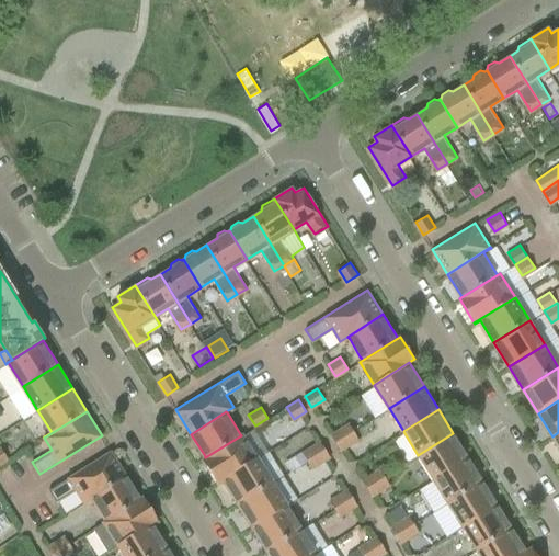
[(354,430),(349,422),(331,433),(337,441),(354,430)]
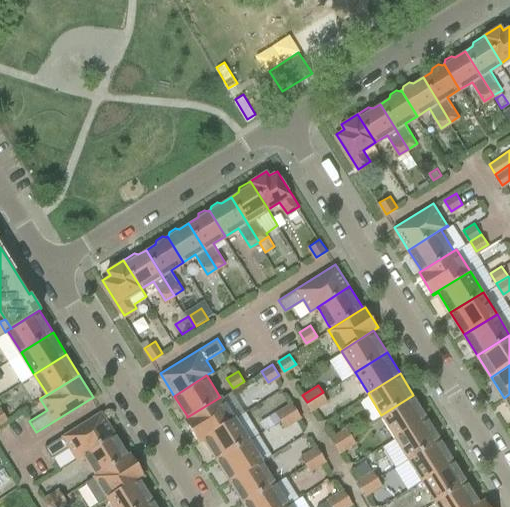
[(307,402),(311,409),(327,399),(323,392),(307,402)]
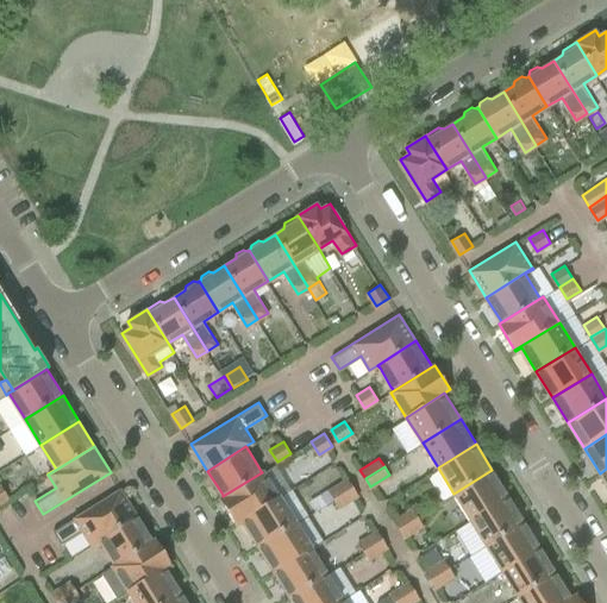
[(220,497),(236,523),(280,496),(264,470),(262,472),(223,496),(220,497)]
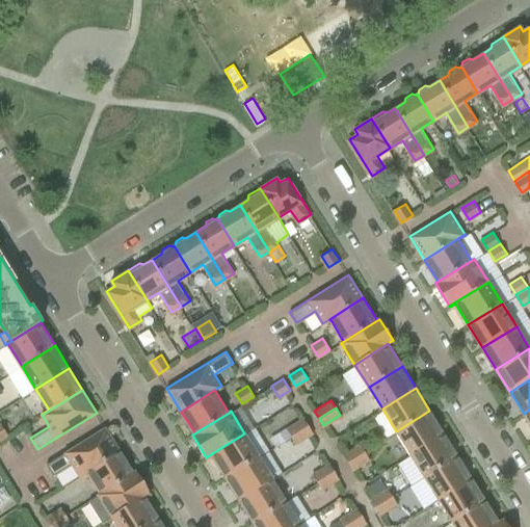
[(396,431),(411,453),(444,432),(429,411),(396,431)]
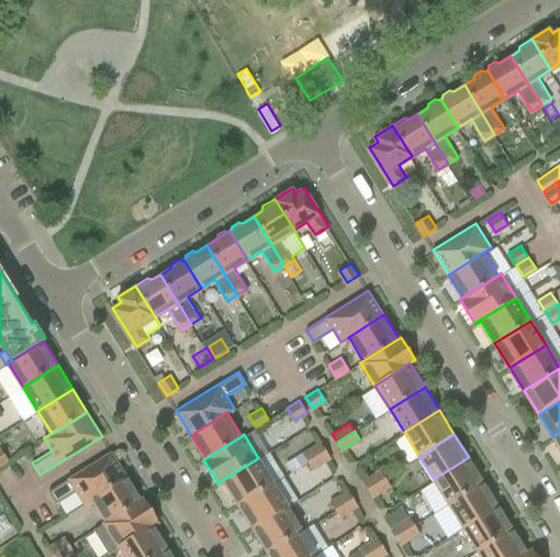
[(326,448),(321,441),(303,452),(309,459),(326,448)]
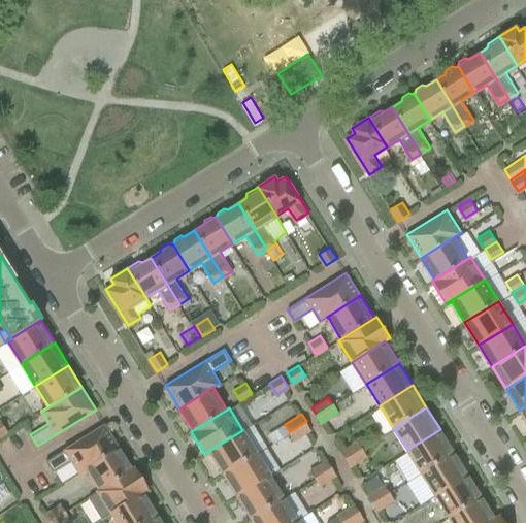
[(306,421),(290,431),(294,438),(310,428),(306,421)]
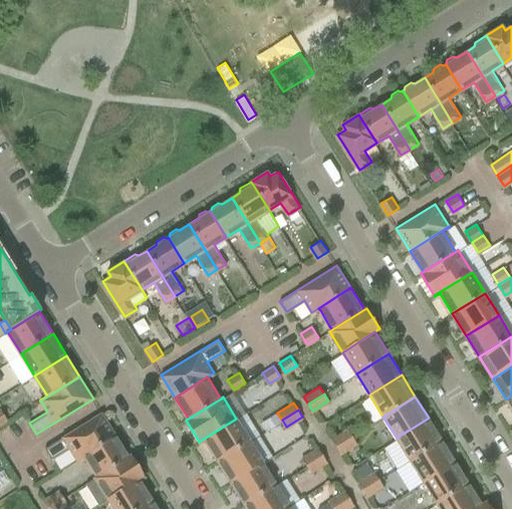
[(69,447),(76,459),(116,435),(101,412),(45,448),(51,459),(69,447)]
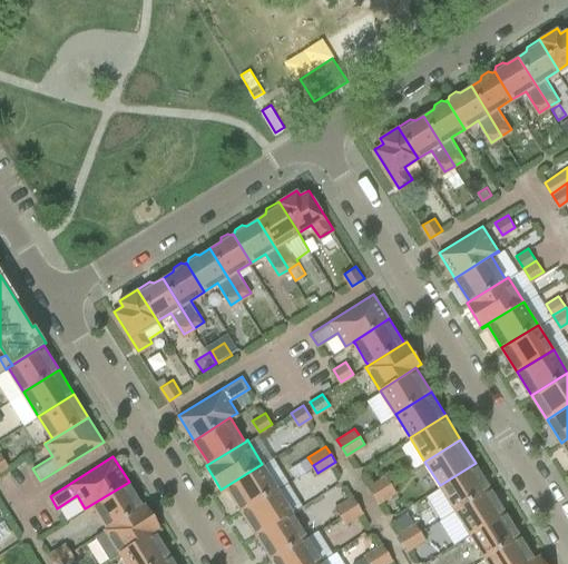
[(440,485),(454,508),(490,486),(476,463),(440,485)]
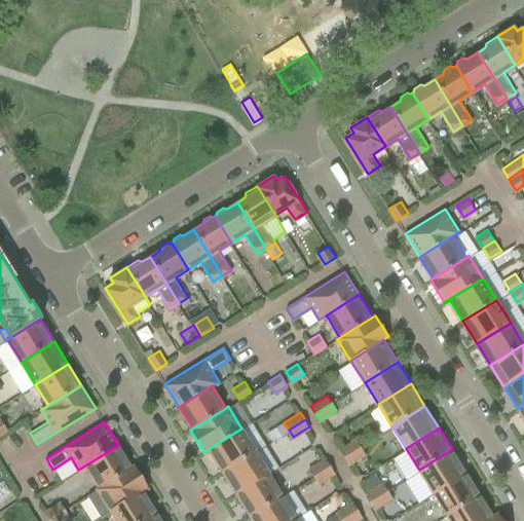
[(210,450),(222,471),(256,450),(241,429),(203,452),(204,453),(210,450)]
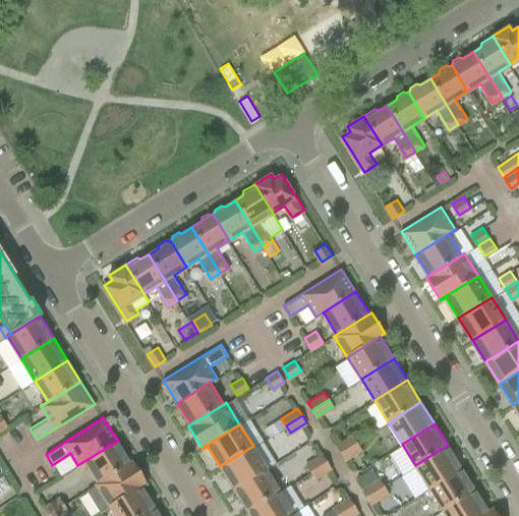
[(337,444),(341,452),(357,442),(353,434),(337,444)]
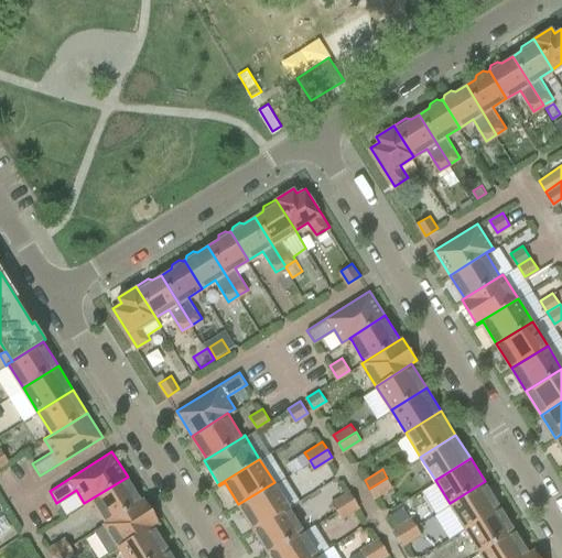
[(92,499),(106,522),(142,500),(128,477),(84,503),(85,503),(92,499)]
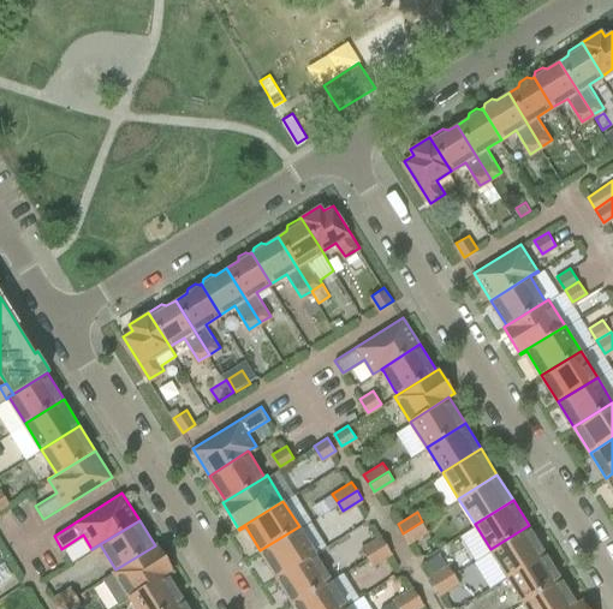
[(409,542),(428,530),(422,521),(403,533),(409,542)]
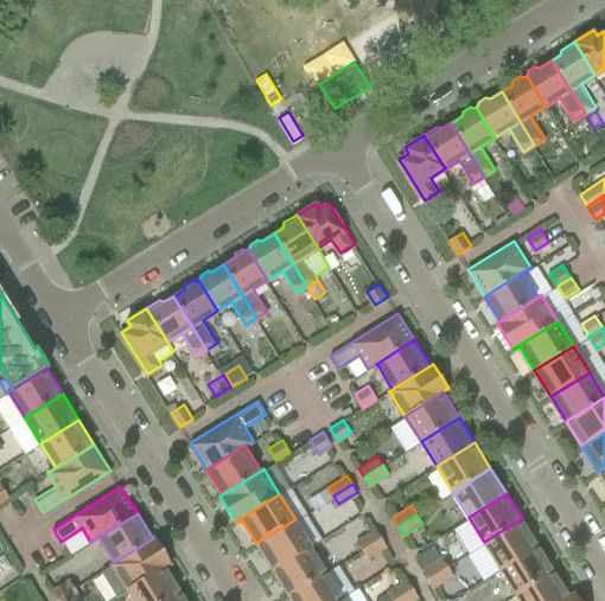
[(484,542),(500,568),(539,544),(522,518),(484,542)]
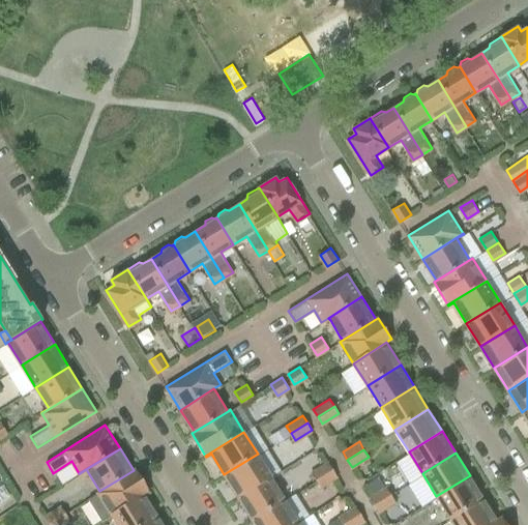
[(224,474),(238,497),(271,475),(258,454),(224,474)]
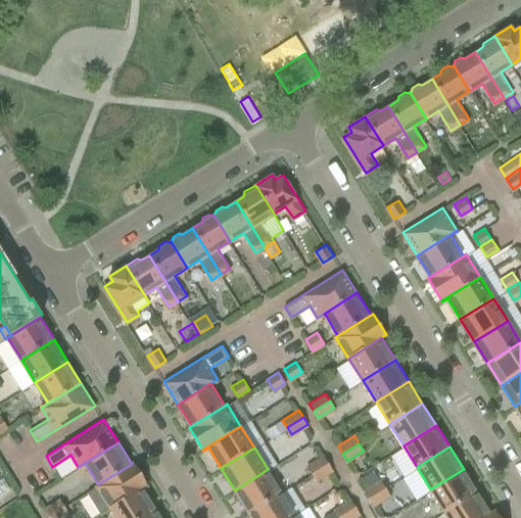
[(313,472),(329,462),(324,455),(308,465),(313,472)]
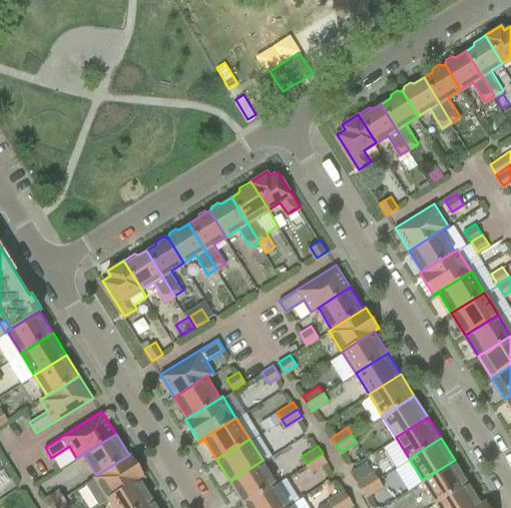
[(96,475),(86,481),(99,503),(107,498),(140,478),(144,475),(131,453),(129,455),(96,475)]
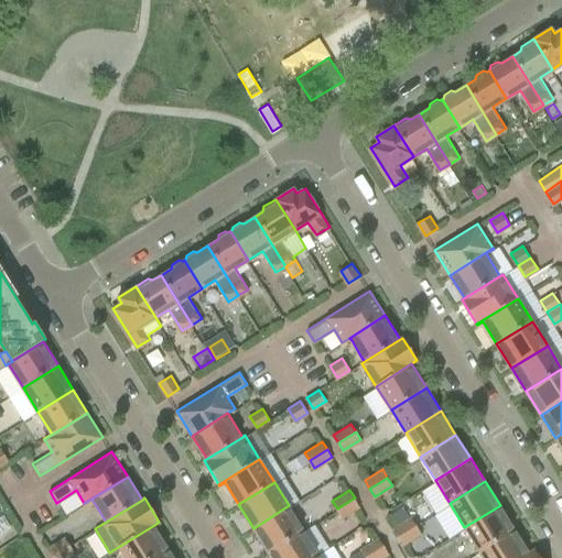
[(342,516),(359,505),(355,498),(337,509),(342,516)]
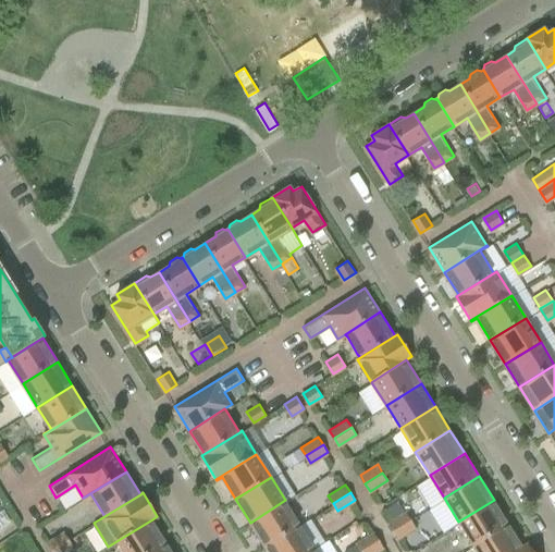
[(250,523),(264,546),(300,524),(285,500),(250,523)]
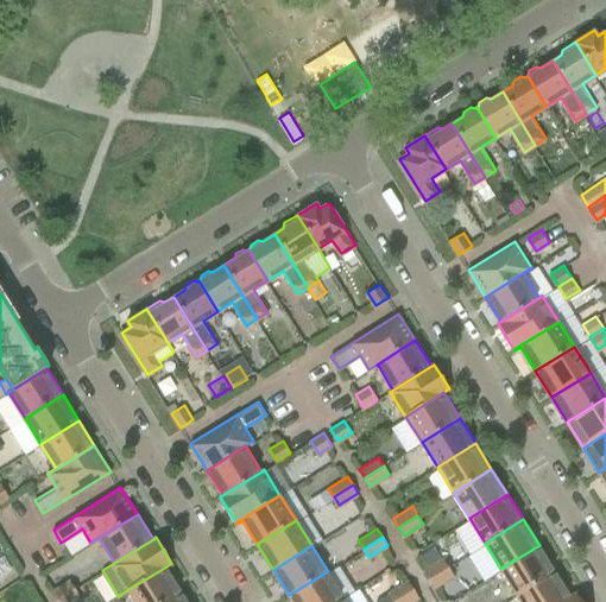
[(500,569),(517,594),(555,570),(540,545),(500,569)]
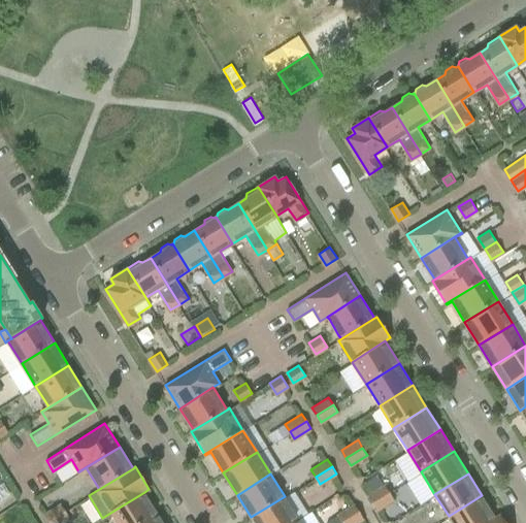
[(373,501),(390,491),(385,484),(368,494),(373,501)]
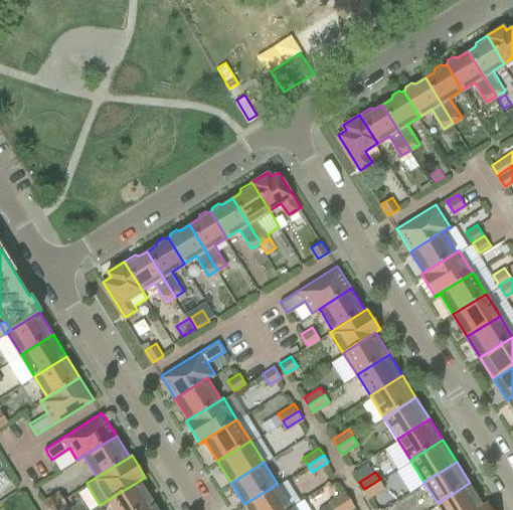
[(108,500),(114,509),(139,509),(154,501),(141,480),(146,477),(145,477),(108,500)]
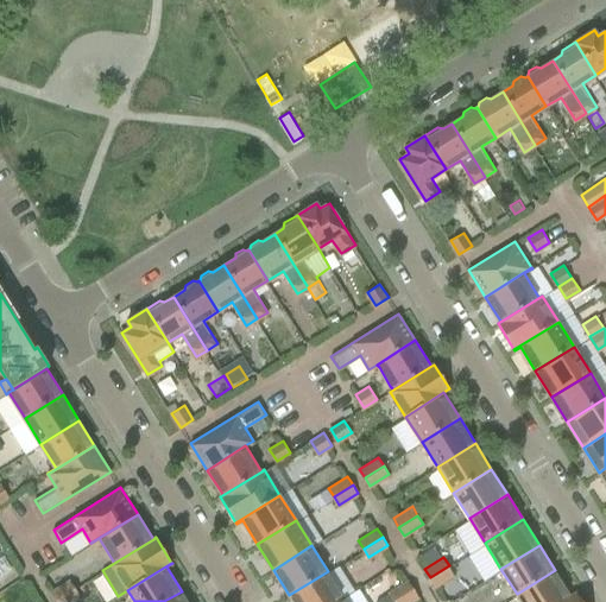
[(430,577),(435,585),(454,575),(449,565),(430,577)]
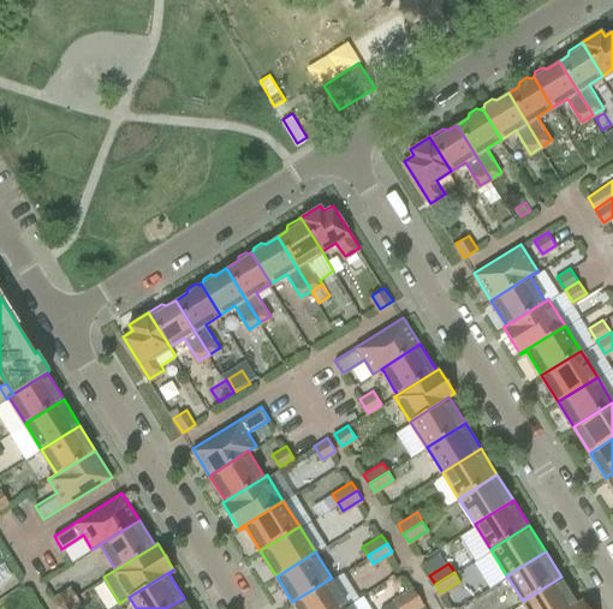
[(523,601),(527,608),(567,608),(583,599),(583,598),(577,602),(561,577),(523,601)]
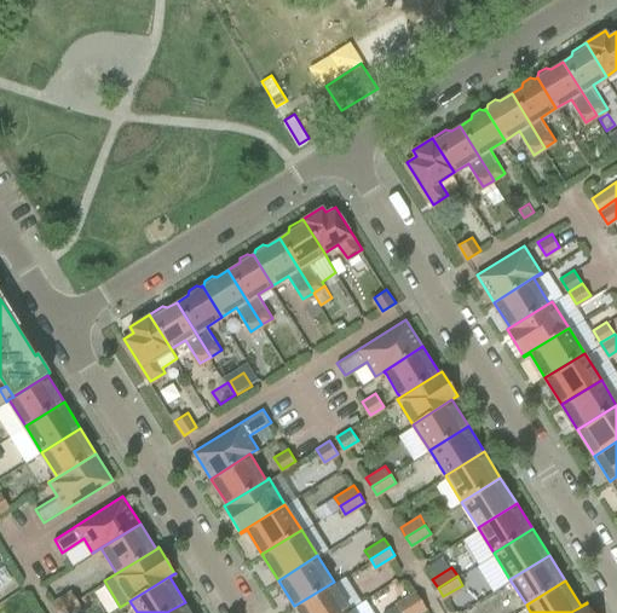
[(294,606),(298,612),(341,612),(350,608),(334,582),(294,606)]
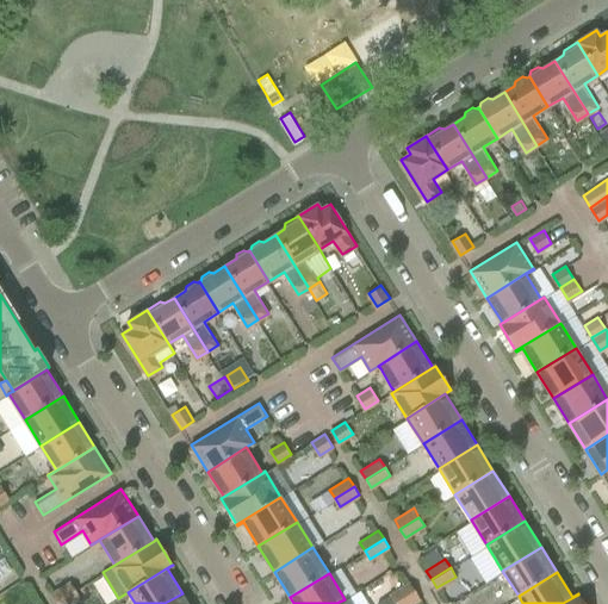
[(75,589),(70,580),(51,592),(56,601),(75,589)]
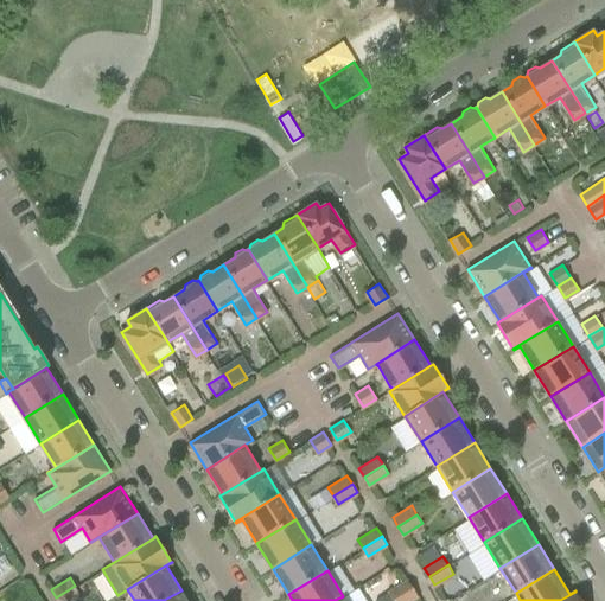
[(394,599),(413,587),(408,579),(389,590),(394,599)]
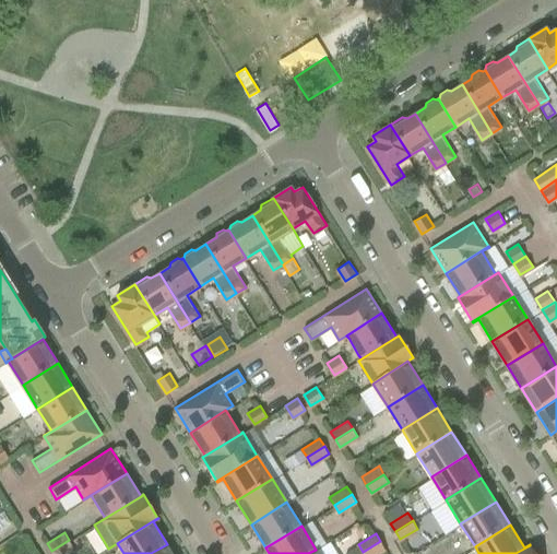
[(51,551),(54,553),(64,553),(74,549),(69,540),(51,551)]
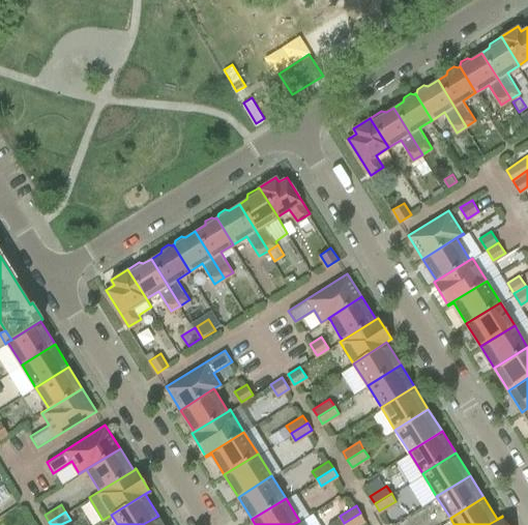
[(299,521),(292,524),(321,524),(313,513),(299,521)]
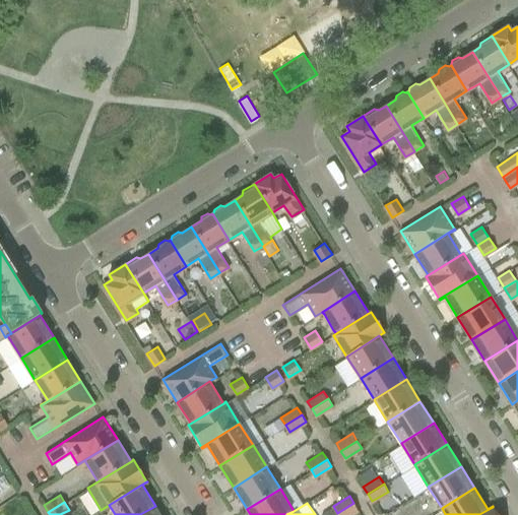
[(337,513),(338,514),(349,514),(359,510),(353,503),(337,513)]
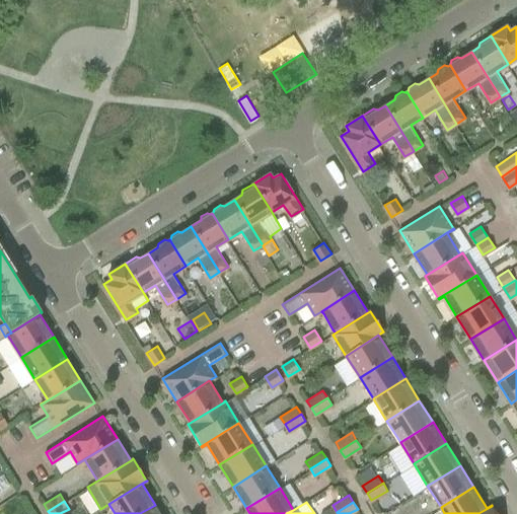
[(140,513),(160,513),(155,505),(140,513)]
